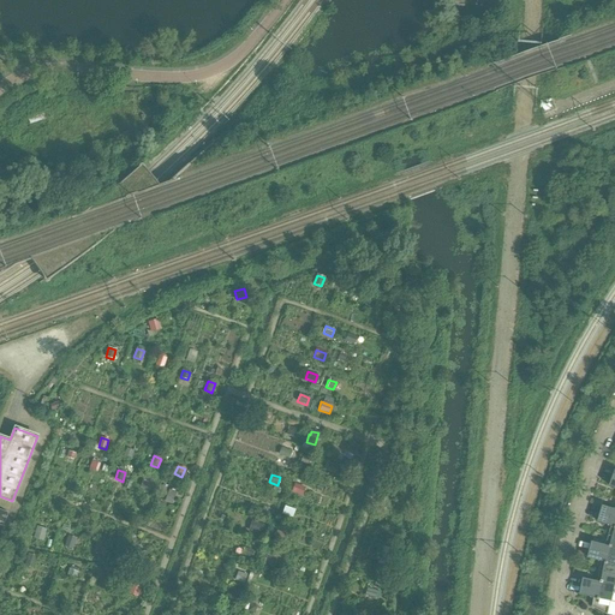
[(142,484),(151,488),(154,479),(144,477),(142,484)]
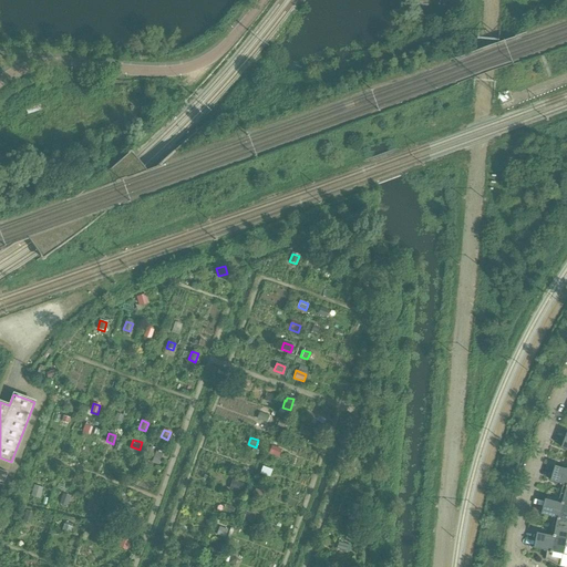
[(153,457),(160,461),(163,452),(156,450),(153,457)]
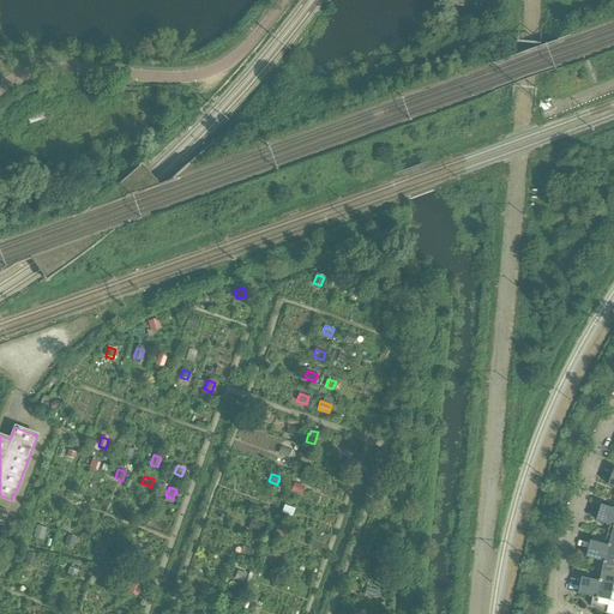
[(613,509),(602,505),(600,513),(613,517),(613,509)]
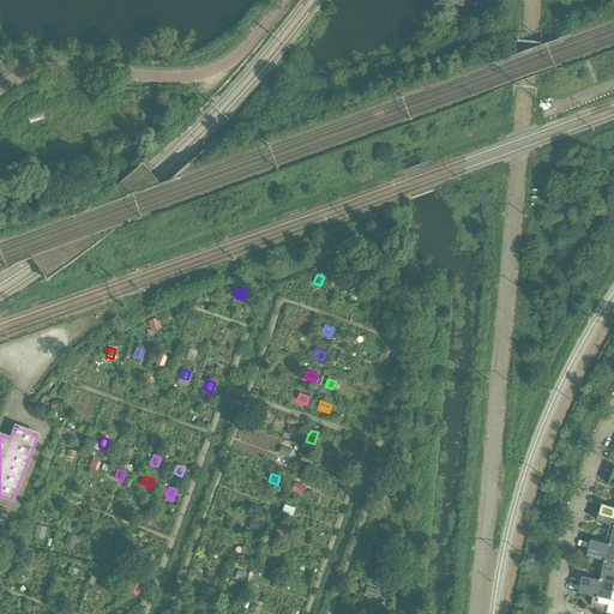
[(611,525),(608,535),(613,536),(613,517),(600,513),(597,521),(611,525)]
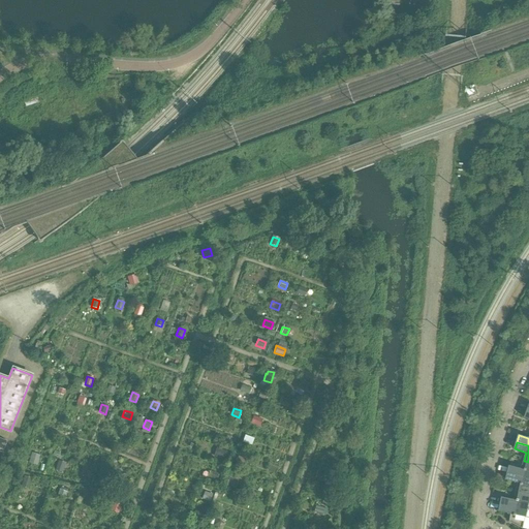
[(216,457),(223,459),(226,452),(219,449),(216,457)]
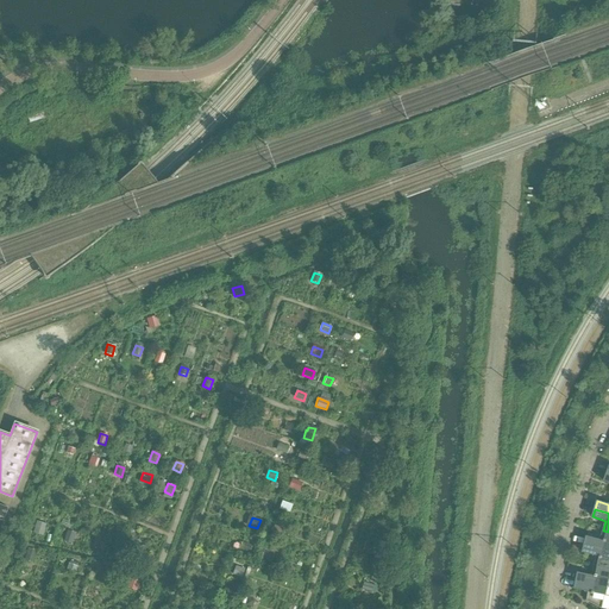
[(33,533),(38,534),(43,535),(45,527),(36,523),(33,533)]
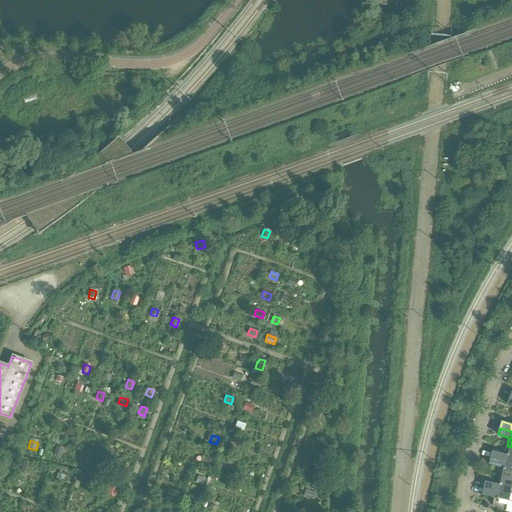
[(493,451),(491,458),(511,463),(511,447),(507,446),(504,454),(493,451)]
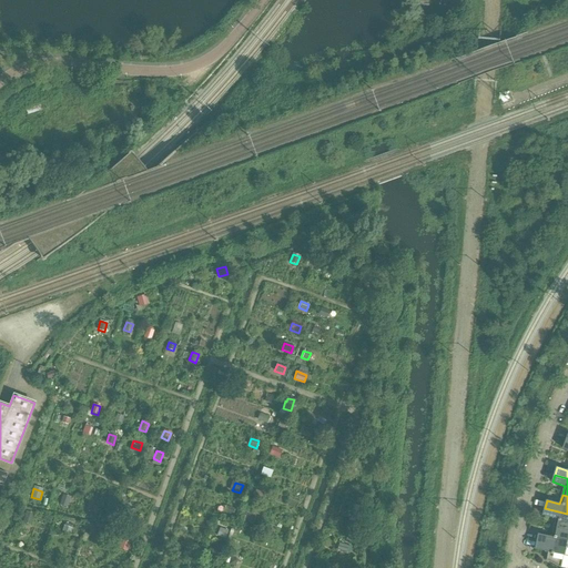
[(60,505),(67,507),(70,498),(63,496),(60,505)]
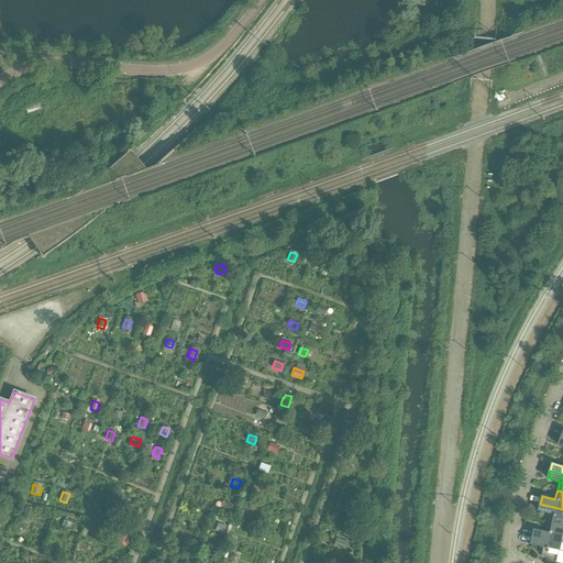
[(338,501),(335,509),(344,511),(346,505),(338,501)]
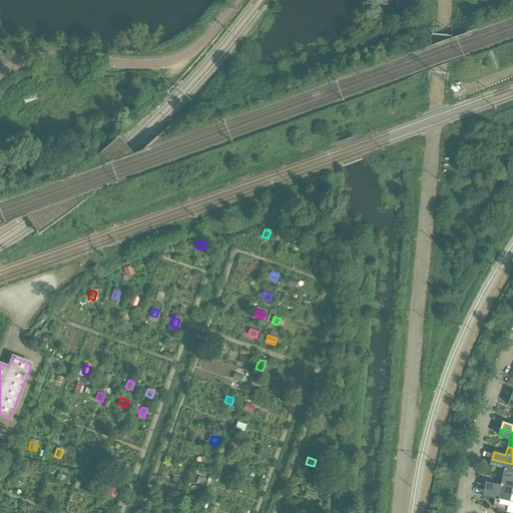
[(500,477),(512,479),(512,464),(492,459),(490,465),(502,468),(500,477)]
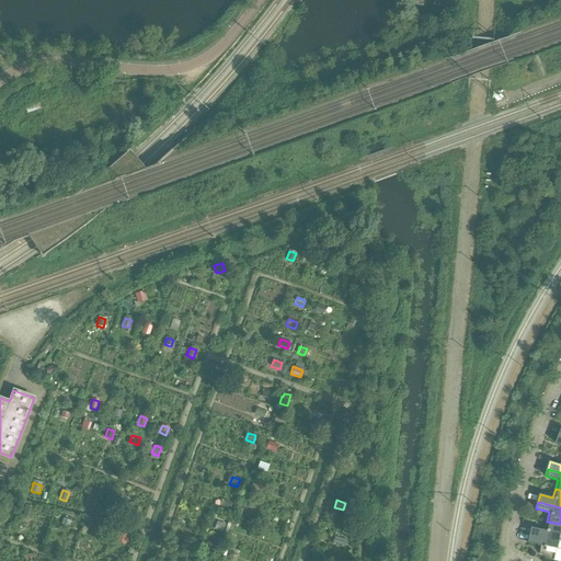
[(126,503),(124,512),(130,514),(133,505),(126,503)]
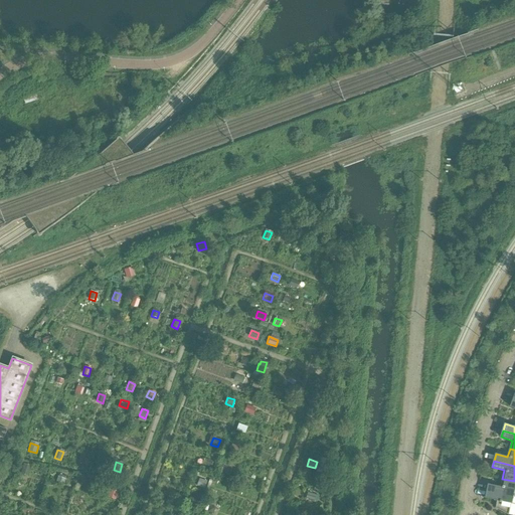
[(21,474),(27,476),(30,466),(24,464),(21,474)]
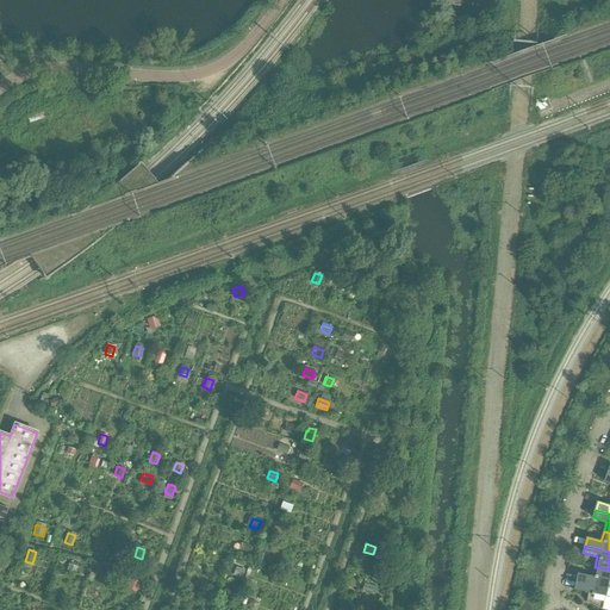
[(262,558),(272,561),(274,554),(265,552),(262,558)]
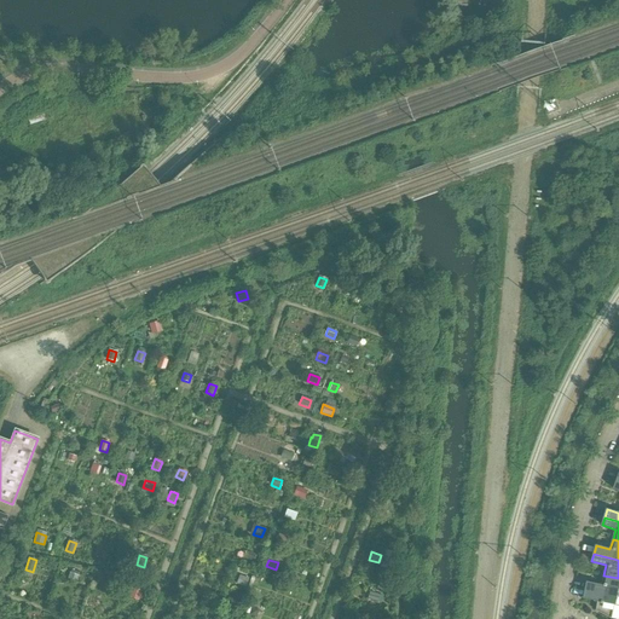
[(68,578),(75,580),(79,573),(71,571),(68,578)]
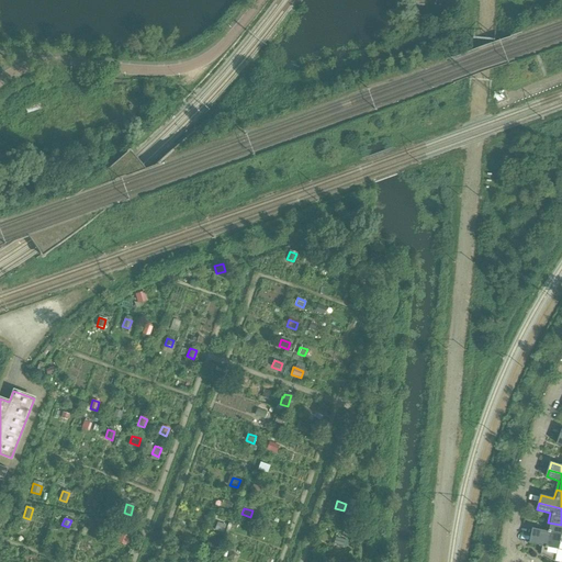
[(215,530),(223,532),(225,526),(218,523),(215,530)]
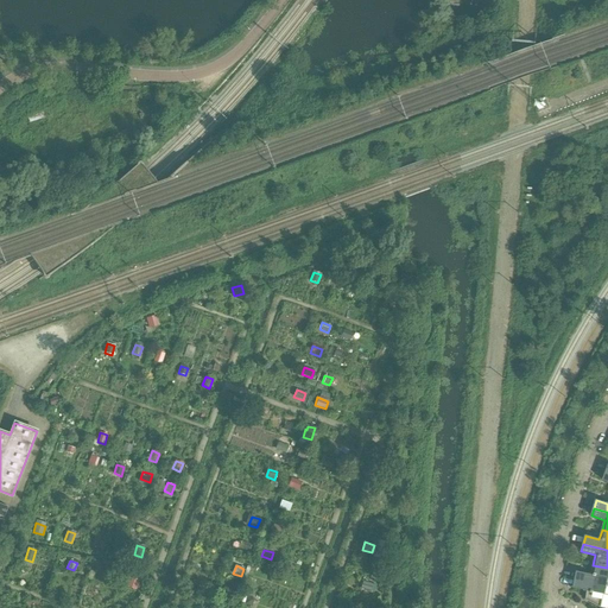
[(577,571),(575,580),(607,587),(607,580),(607,578),(607,568),(593,565),(590,575),(577,571)]
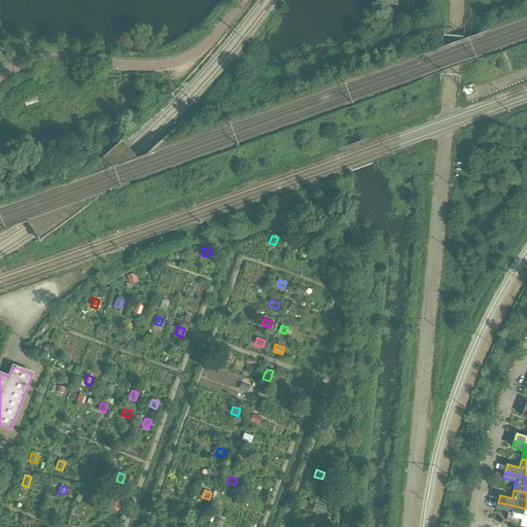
[(526,508),(498,502),(497,510),(508,513),(507,520),(521,526),(523,515),(524,516),(526,508)]
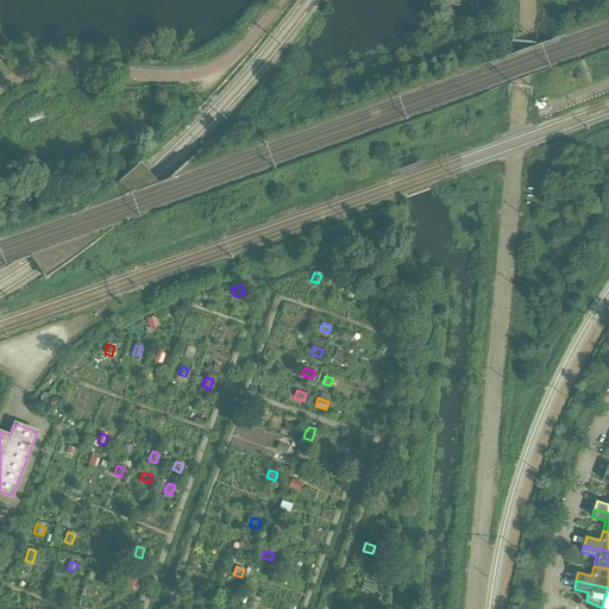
[(362,589),(370,592),(371,592),(375,594),(377,586),(372,585),(364,582),(362,589)]
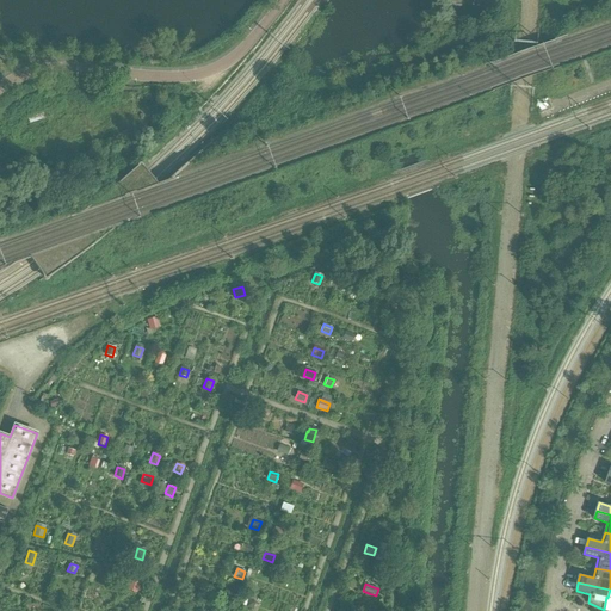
[(224,599),(233,603),(236,594),(228,591),(224,599)]
